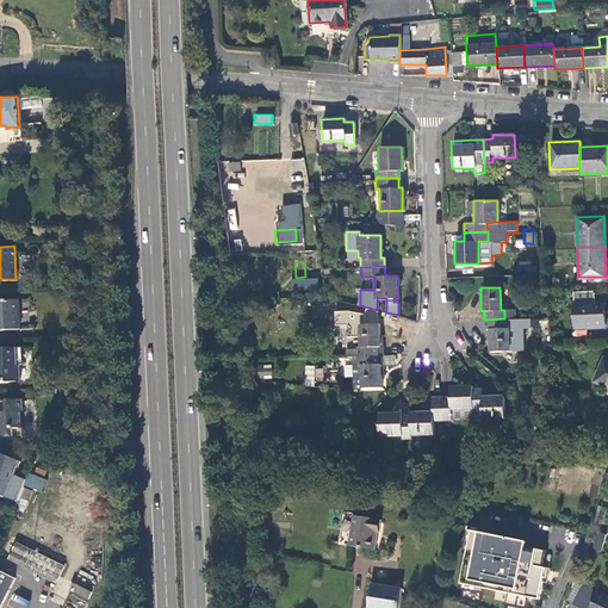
[(17,298),(0,299),(0,329),(19,328),(17,298)]
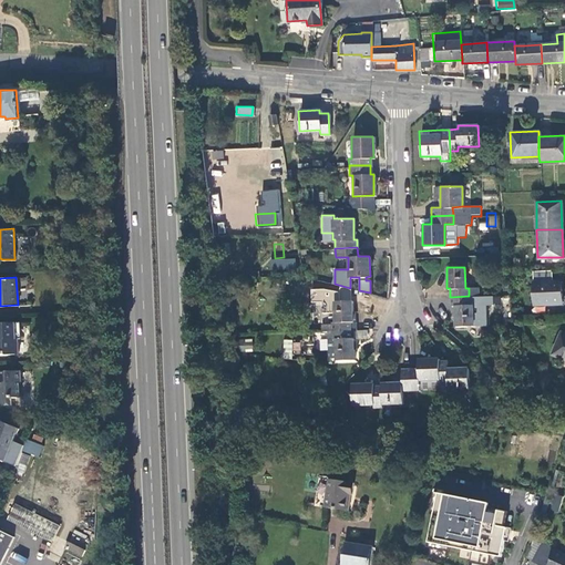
[(560,280),(532,280),(533,304),(561,302),(560,280)]
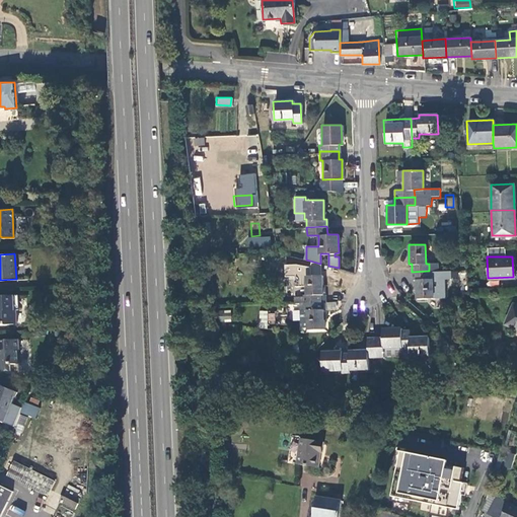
[(438,271),(429,271),(412,272),(412,280),(416,279),(416,281),(413,281),(413,289),(416,288),(416,298),(444,298),(443,279),(450,279),(449,271),(438,271)]
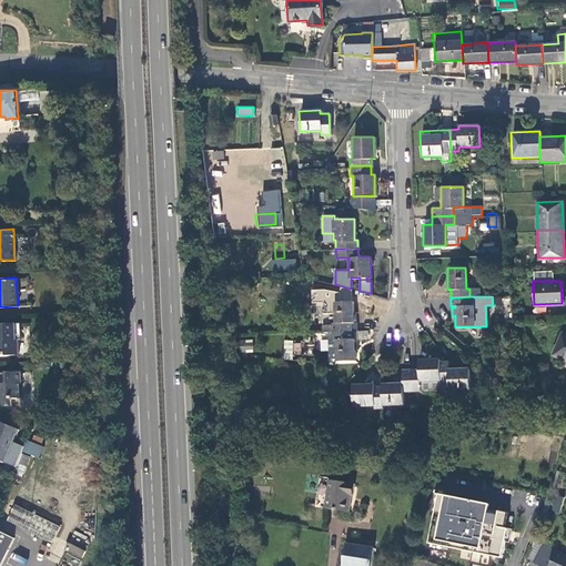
[(321,312),(334,312),(334,301),(321,302),(321,312)]
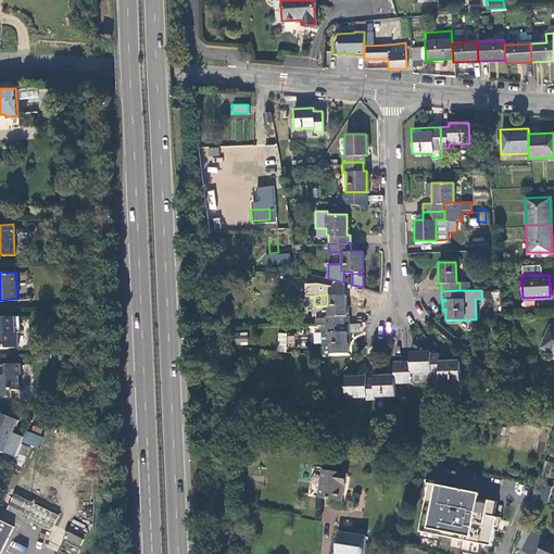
[(325,315),(325,323),(343,323),(345,323),(349,322),(349,315),(345,315),(344,294),(327,294),(327,305),(328,315),(325,315)]
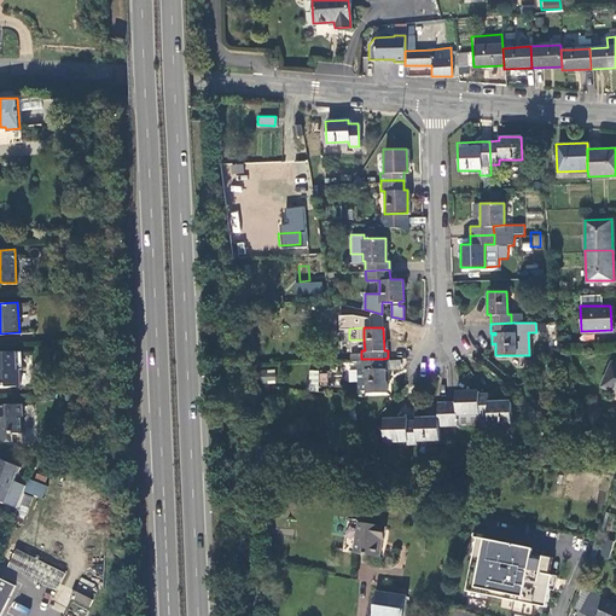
[(15,350),(0,350),(0,385),(5,385),(5,383),(15,382),(13,368),(16,368),(15,350)]
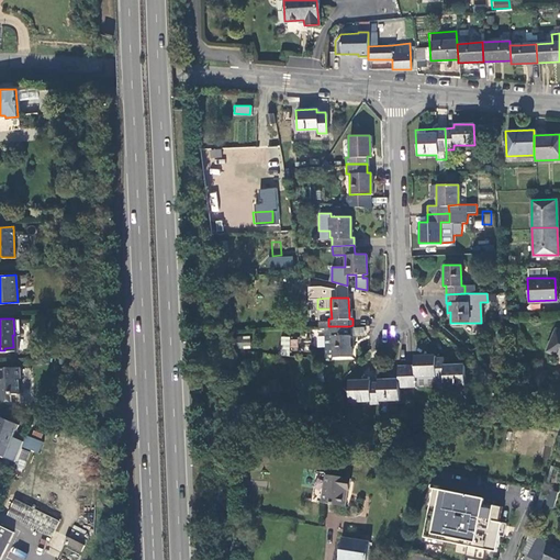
[(349,326),(347,326),(328,326),(323,327),(325,354),(333,353),(333,356),(350,355),(350,345),(353,344),(353,336),(350,336),(349,326)]
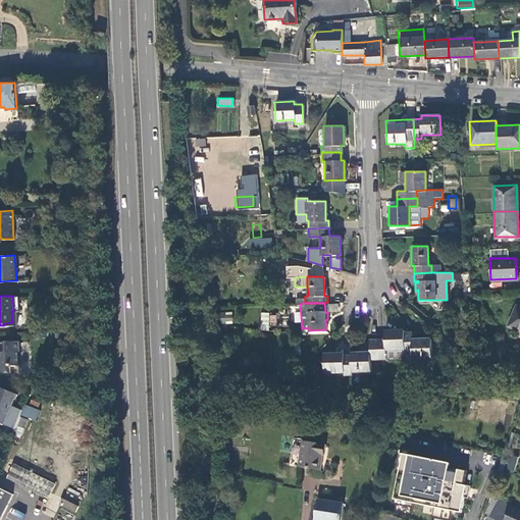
[(519,307),(514,305),(506,324),(519,330),(519,307)]
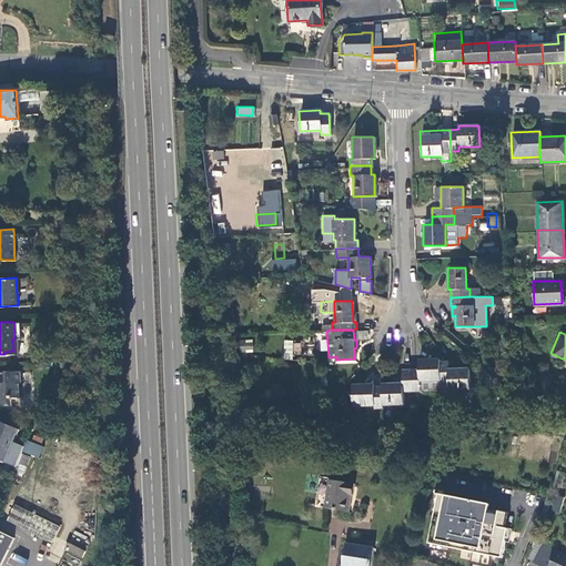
[(282,339),(281,357),(290,357),(291,339),(282,339)]
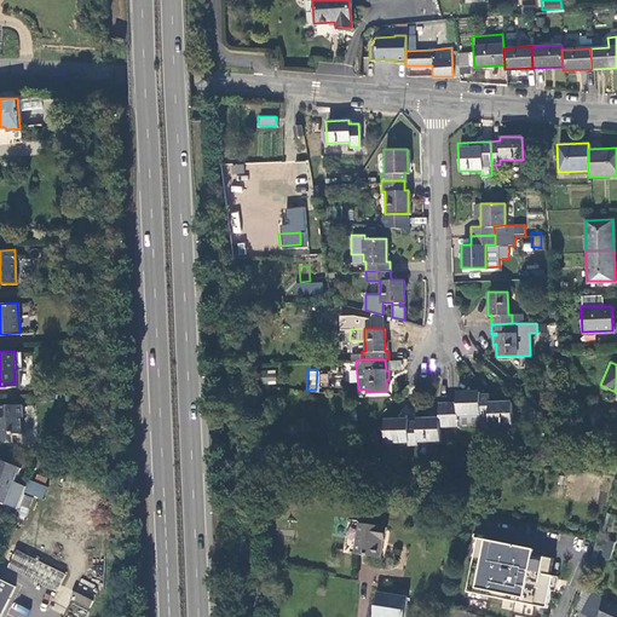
[(456,402),(447,402),(448,425),(479,425),(479,416),(478,393),(478,390),(456,391),(456,402)]
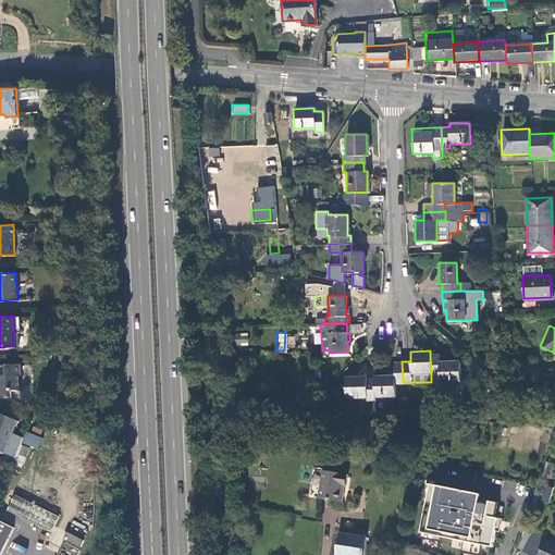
[(439,354),(430,354),(431,374),(440,374),(440,382),(460,381),(459,360),(439,360),(439,354)]
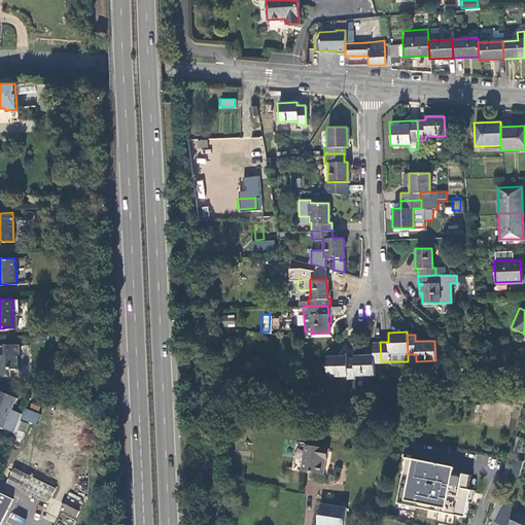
[(374,361),(381,361),(380,342),(373,342),(373,353),(353,354),(354,375),(374,374),(374,361)]
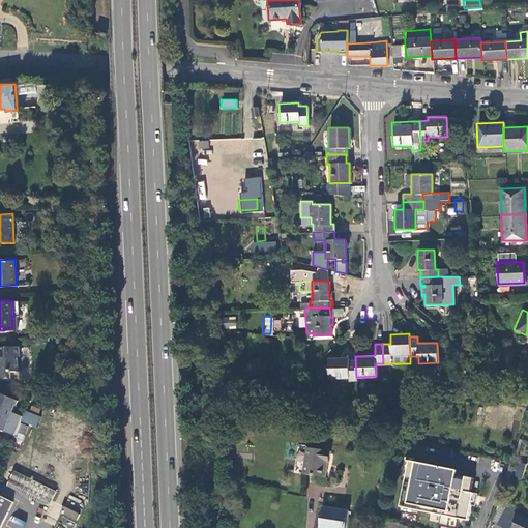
[(20,345),(0,346),(0,375),(6,377),(9,377),(10,376),(9,370),(20,370),(19,355),(20,355),(20,345)]
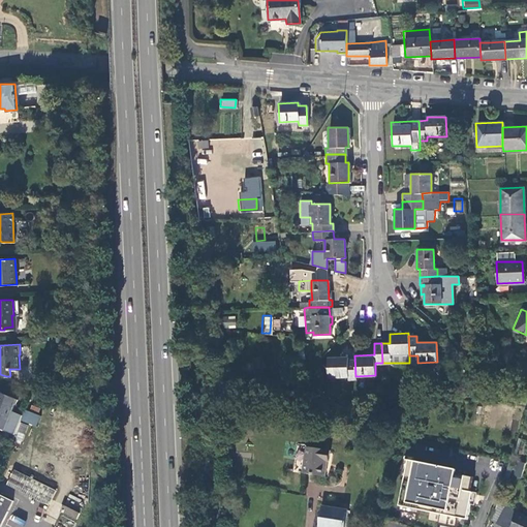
[(348,379),(355,379),(355,376),(354,355),(328,358),(328,377),(348,376),(348,379)]
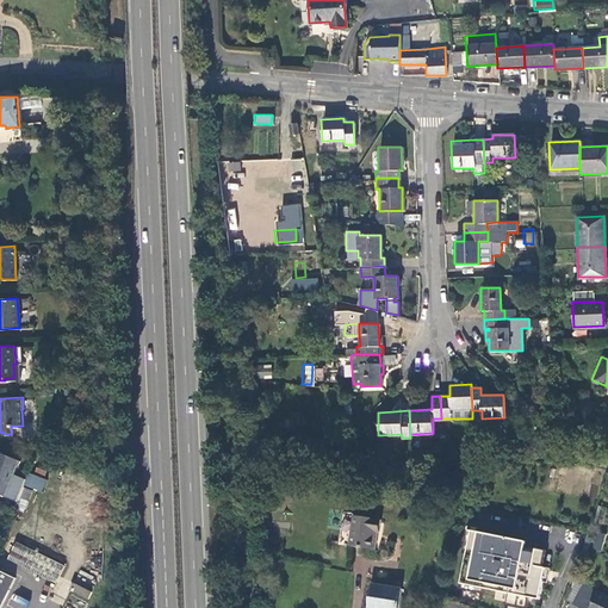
[(0,494),(5,496),(20,459),(0,450),(0,494)]
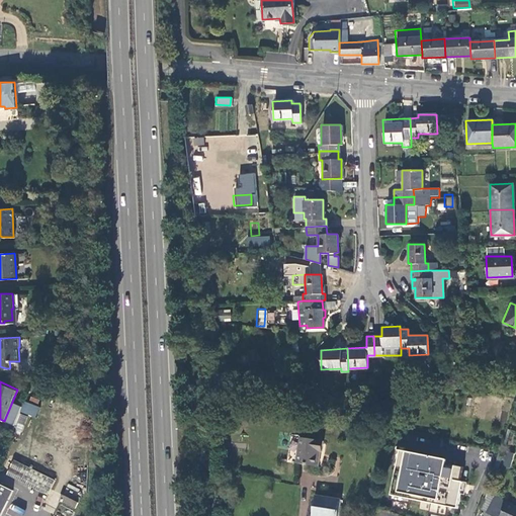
[(281,391),(295,392),(297,392),(297,383),(296,383),(281,382),(281,391)]
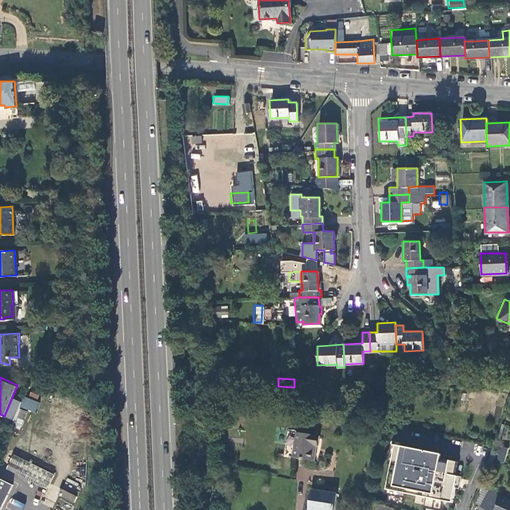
[(22,394),(17,405),(32,411),(37,401),(22,394)]
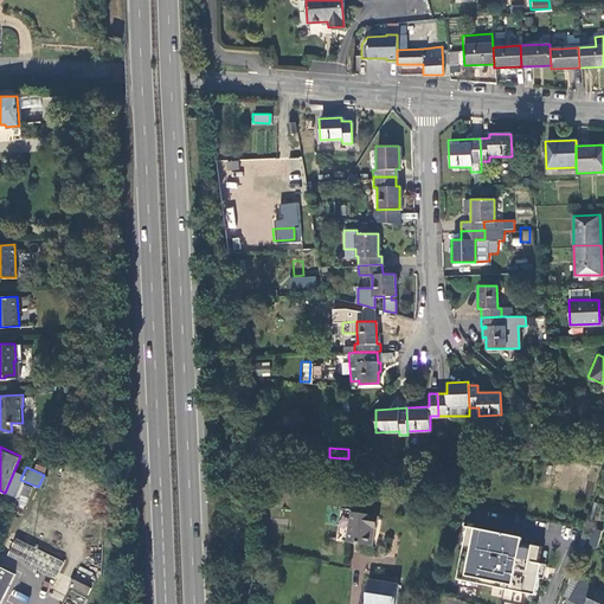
[(24,502),(30,484),(21,482),(15,499),(24,502)]
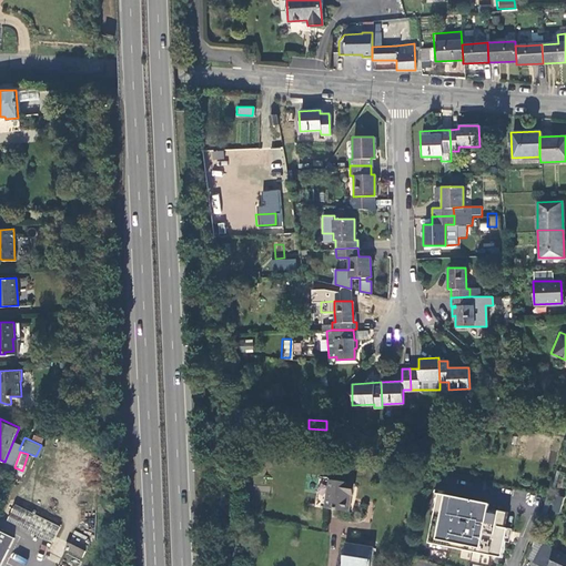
[(352,494),(354,483),(329,478),(323,506),(346,511),(350,494),(352,494)]
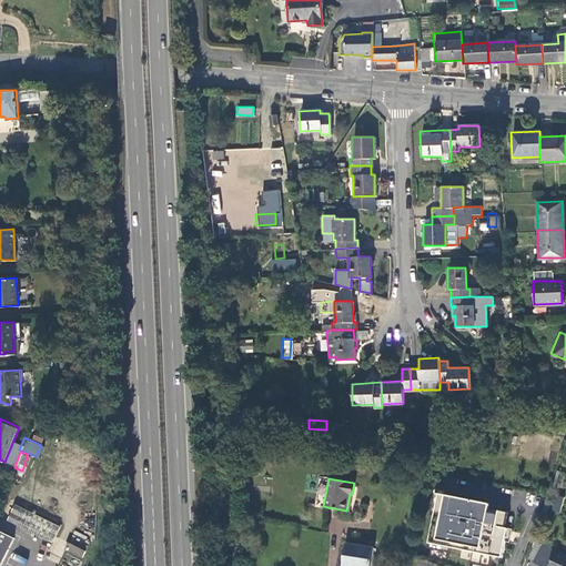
[(562,496),(555,494),(551,508),(557,511),(562,496)]
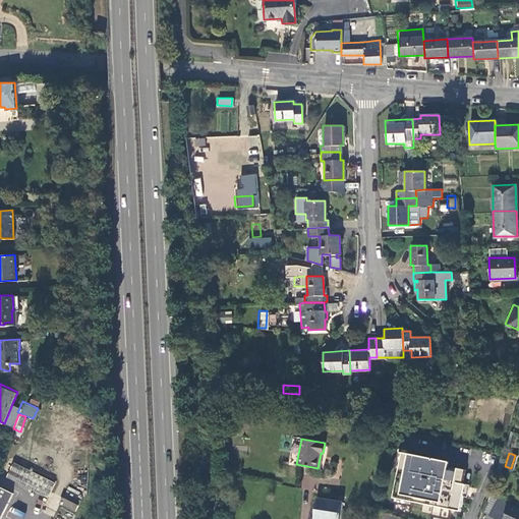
[(465,468),(397,454),(394,469),(397,470),(391,501),(410,505),(412,501),(433,505),(430,515),(448,518),(450,508),(460,510),(463,496),(458,493),(458,489),(461,489),(465,468)]
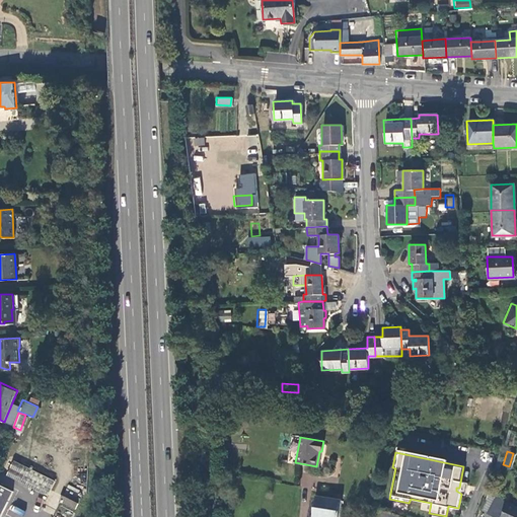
[(13,458),(5,473),(47,494),(54,478),(13,458)]
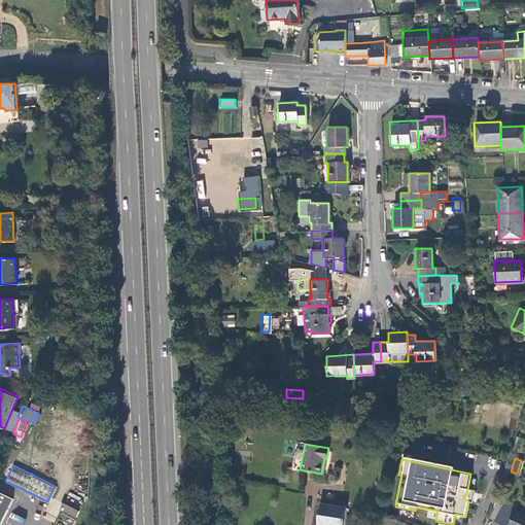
[(377,481),(373,503),(381,504),(385,483),(377,481)]
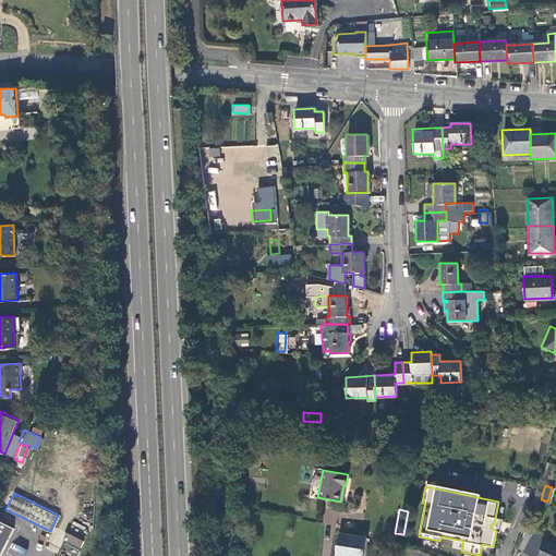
[(0,551),(14,526),(0,518),(0,551)]
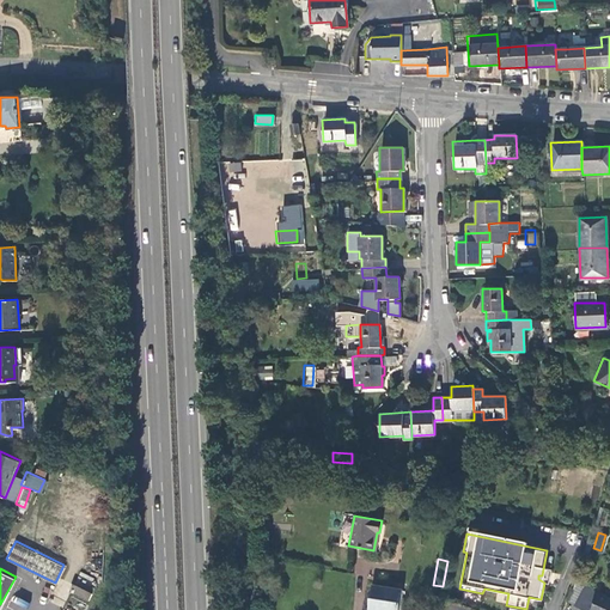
[(73,583),(69,590),(87,598),(91,592),(73,583)]
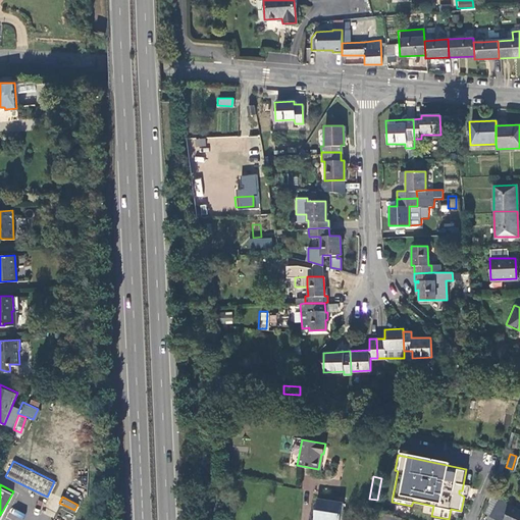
[(339,519),(343,502),(317,499),(314,519),(315,519),(339,519)]
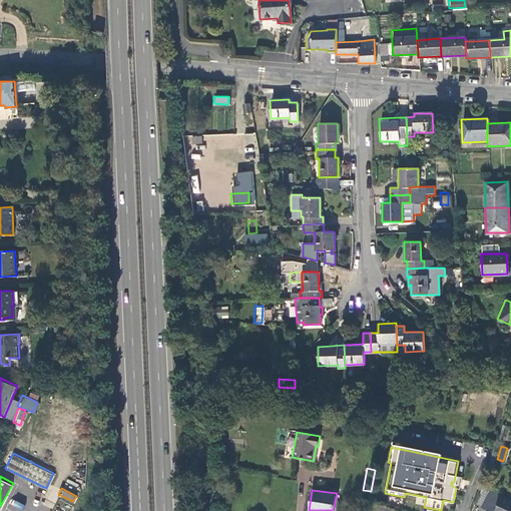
[(492,510),(510,510),(510,500),(488,490),(485,497),(497,502),(492,510)]
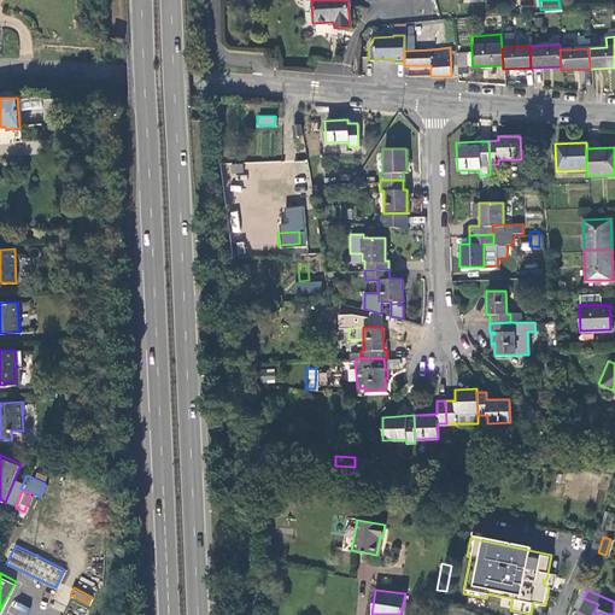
[(579,610),(587,614),(592,614),(598,604),(584,598),(579,610)]
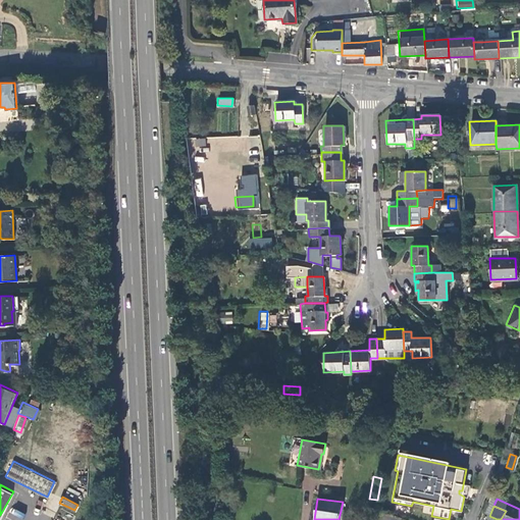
[(18,519),(21,511),(10,507),(7,516),(18,519)]
